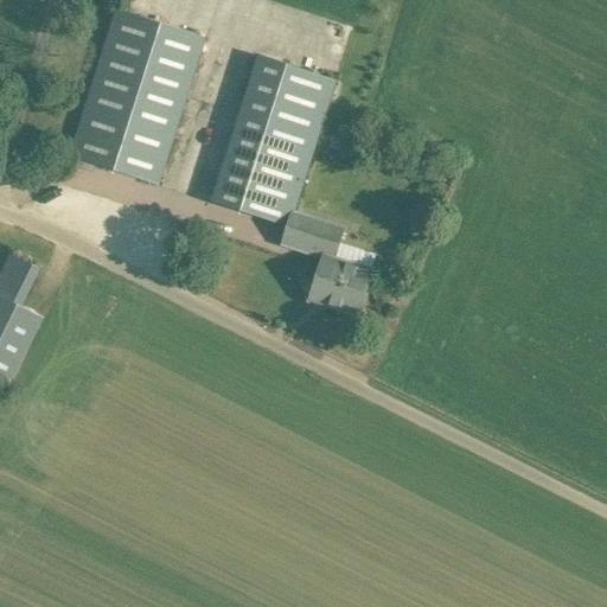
[(70,157),(159,185),(205,37),(116,8),(70,157)]
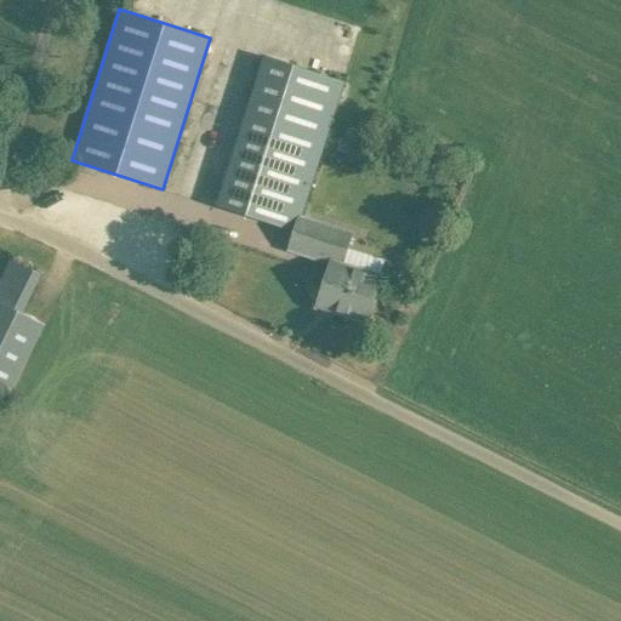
[(263,55),(224,183),(217,206),(295,232),(301,214),(303,215),(345,81),(263,55)]
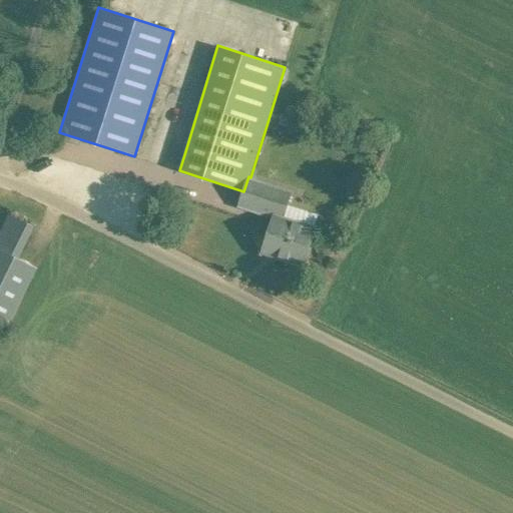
[(248,176),(243,191),(239,205),(274,216),(263,252),(264,252),(265,249),(275,252),(274,257),(303,266),(316,227),(284,216),(292,191),(250,177),(248,176)]
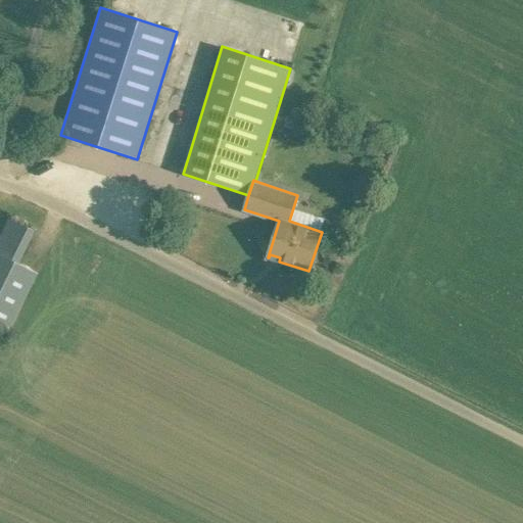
[(2,234),(27,246),(34,231),(10,219),(2,234)]
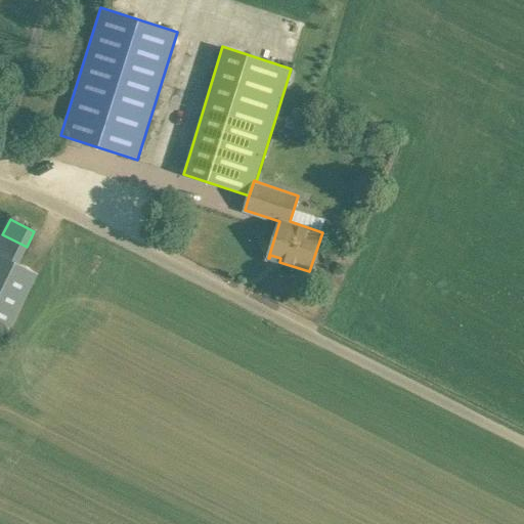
[(38,272),(18,262),(0,252),(0,324),(10,330),(38,272)]
